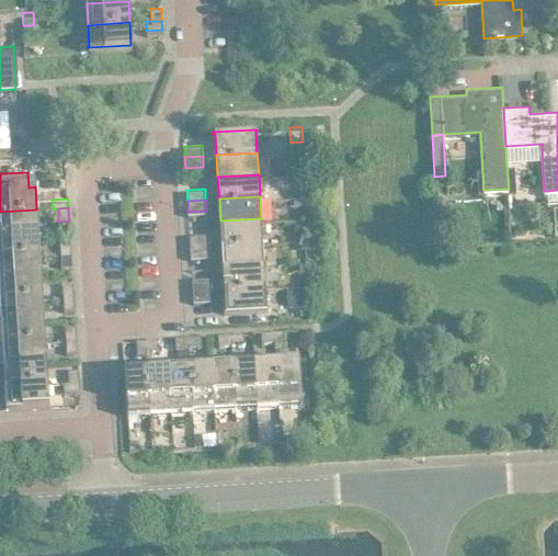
[(0,233),(37,231),(36,210),(0,212),(0,233)]
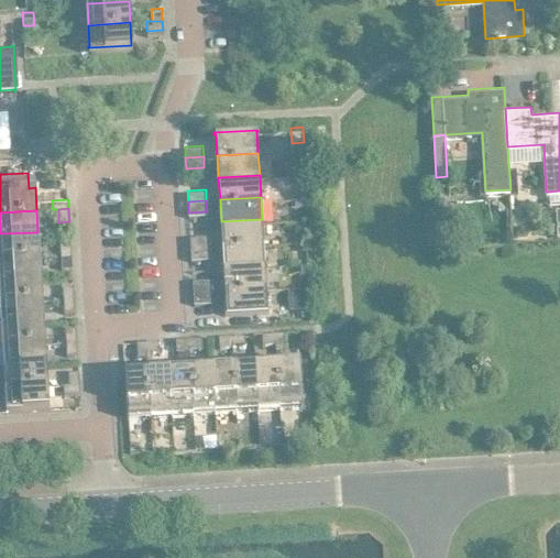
[(221,221),(222,243),(263,241),(262,219),(221,221)]
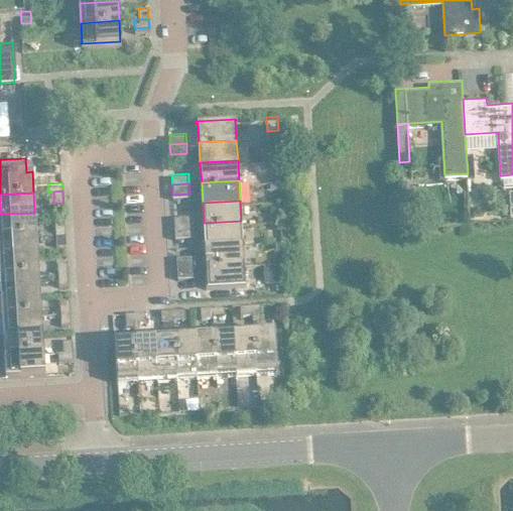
[(282,203),(271,204),(272,214),(282,213),(282,203)]
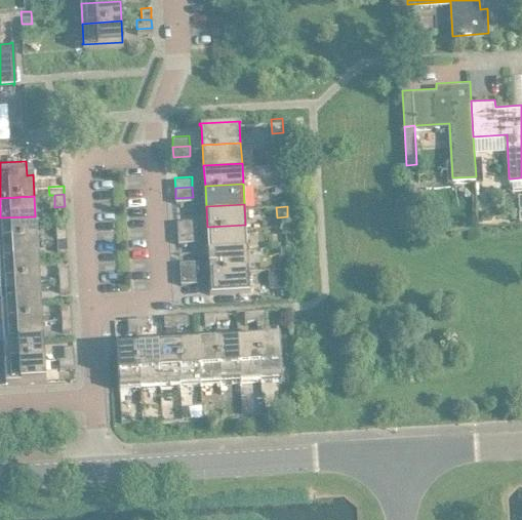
[(427,206),(413,207),(414,218),(428,217),(427,206)]
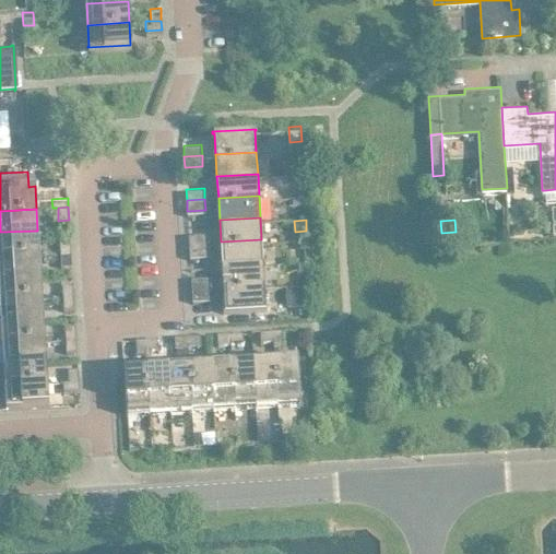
[(0,255),(39,251),(37,231),(0,232),(0,255)]
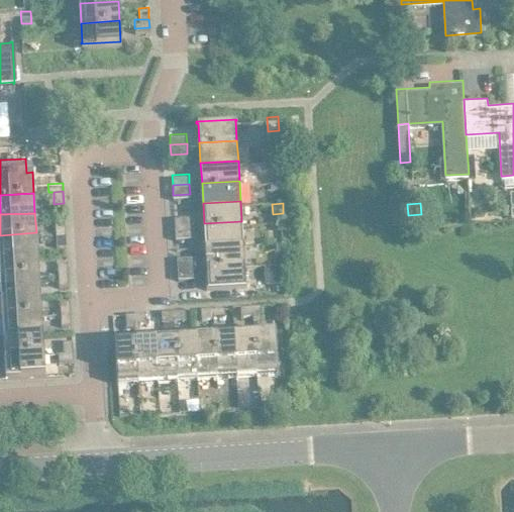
[(175,215),(175,225),(192,224),(191,214),(175,215)]
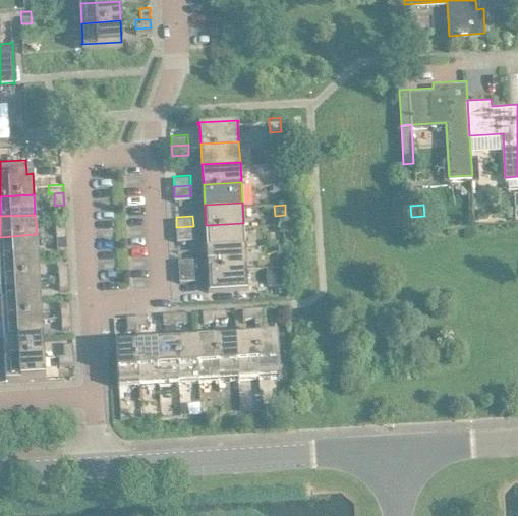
[(55,221),(56,233),(66,232),(65,220),(55,221)]
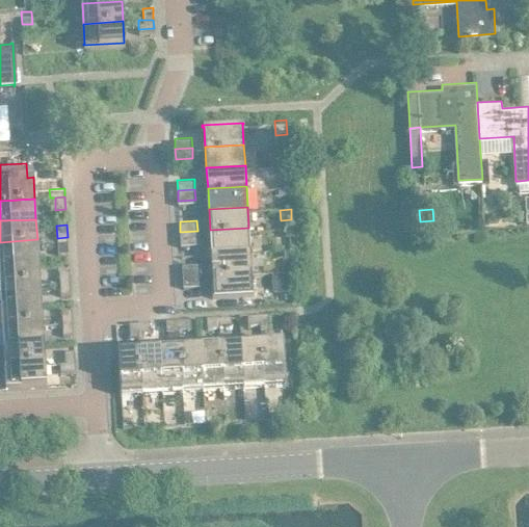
[(210,230),(211,251),(250,248),(248,228),(210,230)]
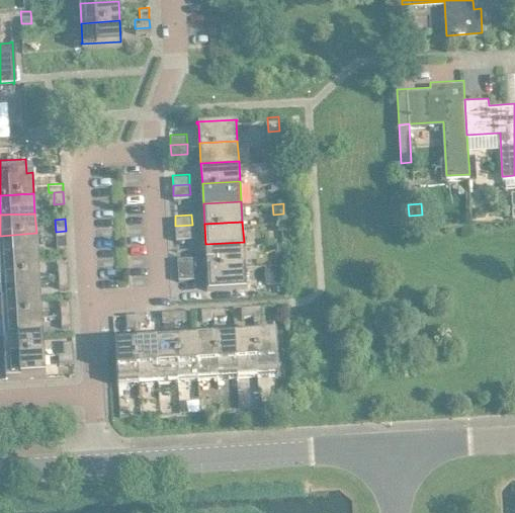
[(192,225),(175,226),(176,236),(192,235),(192,225)]
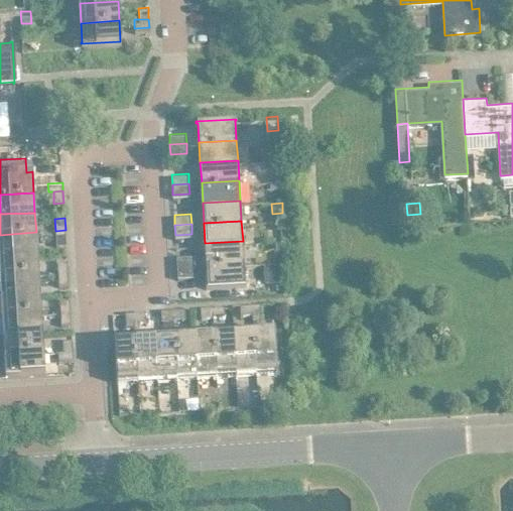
[(66,230),(55,231),(56,243),(67,242),(66,230)]
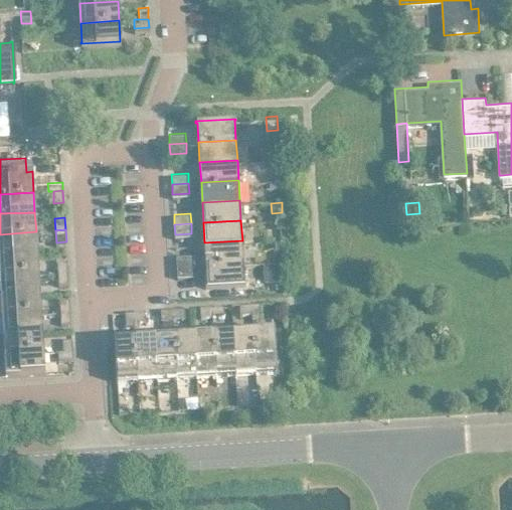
[(0,253),(37,251),(36,231),(0,234),(0,253)]
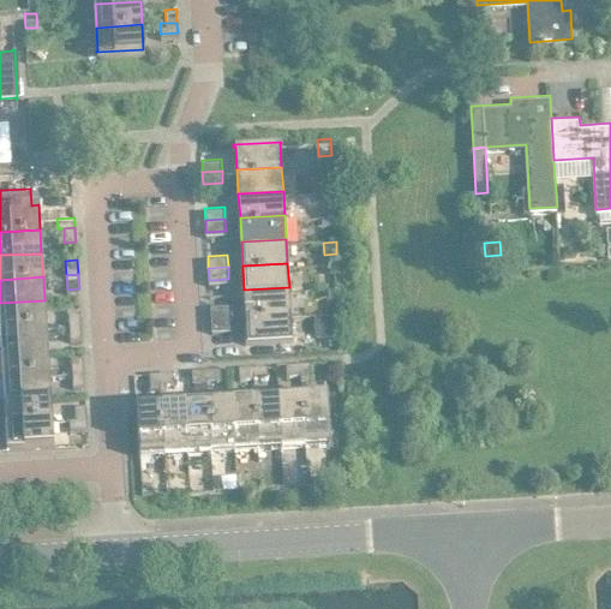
[(244,290),(246,314),(291,311),(289,287),(244,290)]
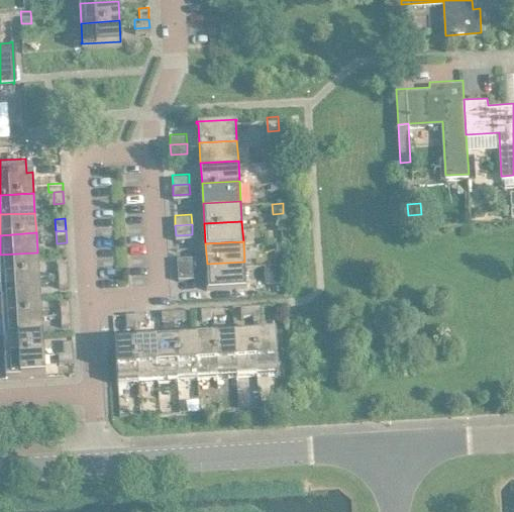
[(0,275),(38,272),(37,252),(0,254),(0,275)]
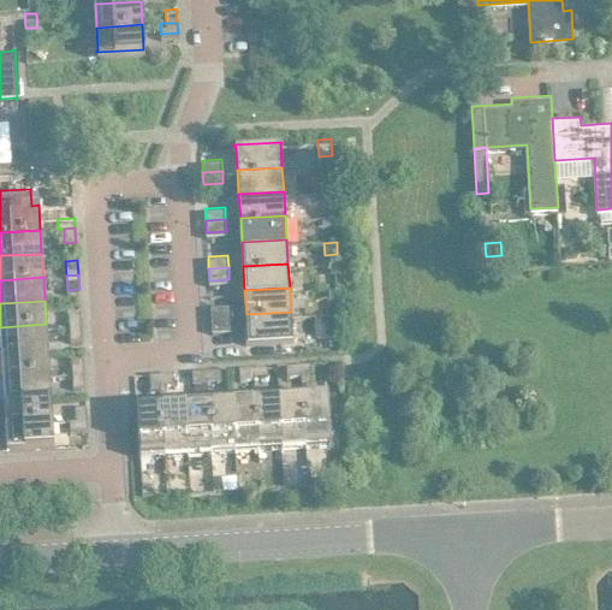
[(211,305),(212,317),(231,315),(231,303),(211,305)]
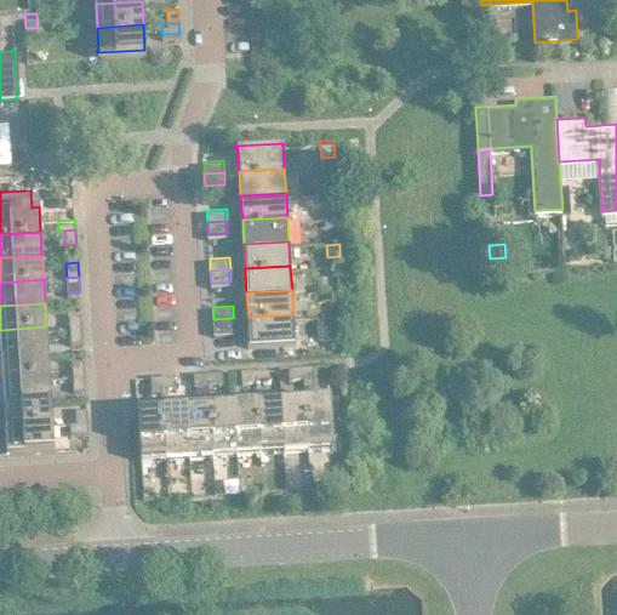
[(69,311),(70,325),(81,324),(81,311),(69,311)]
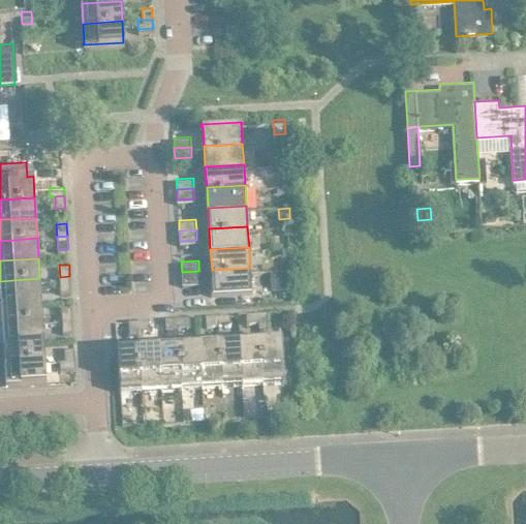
[(250,268),(212,270),(213,290),(211,290),(212,291),(253,289),(252,287),(251,287),(250,268)]
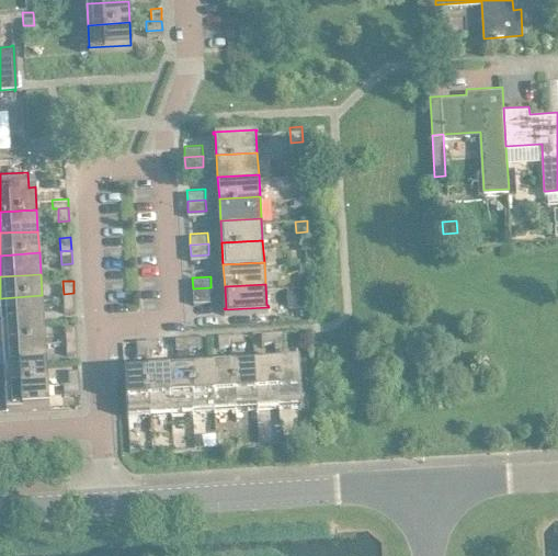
[(211,287),(193,288),(193,299),(212,298),(211,287)]
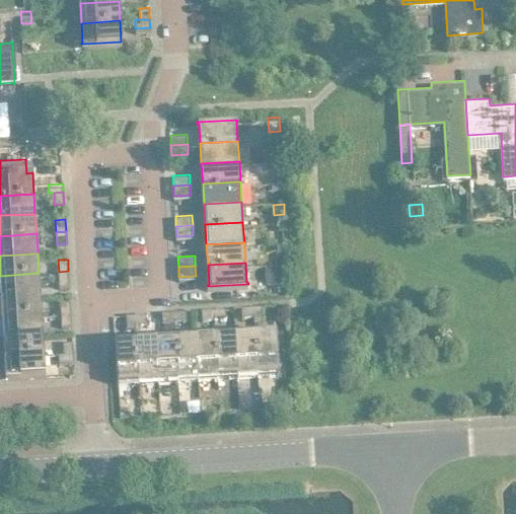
[(68,271),(59,272),(59,284),(69,284),(68,271)]
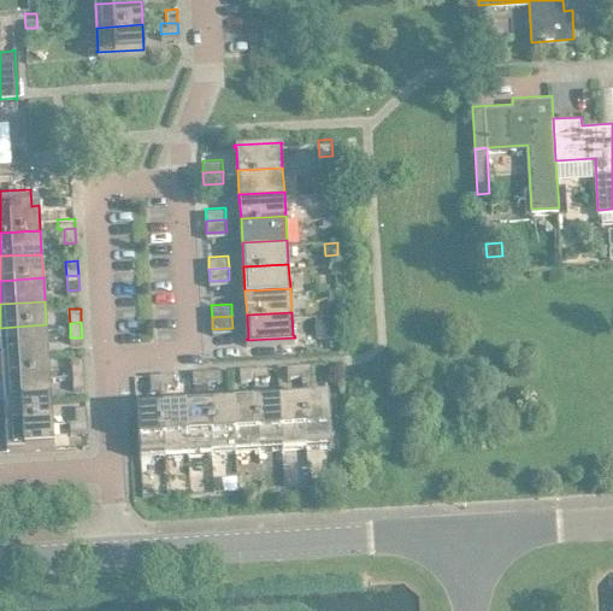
[(0,328),(1,351),(47,348),(46,324),(0,328)]
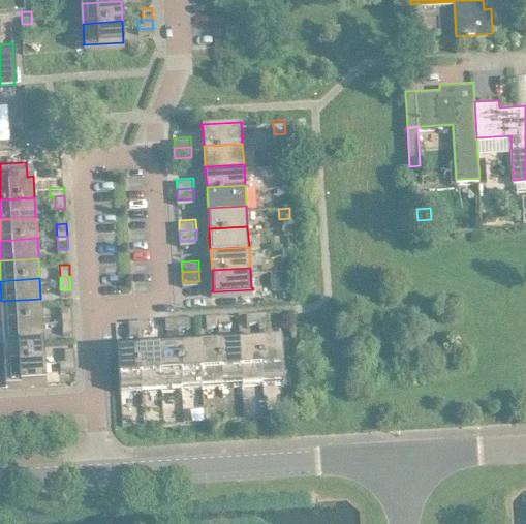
[(1,301),(2,321),(41,318),(40,299),(1,301)]
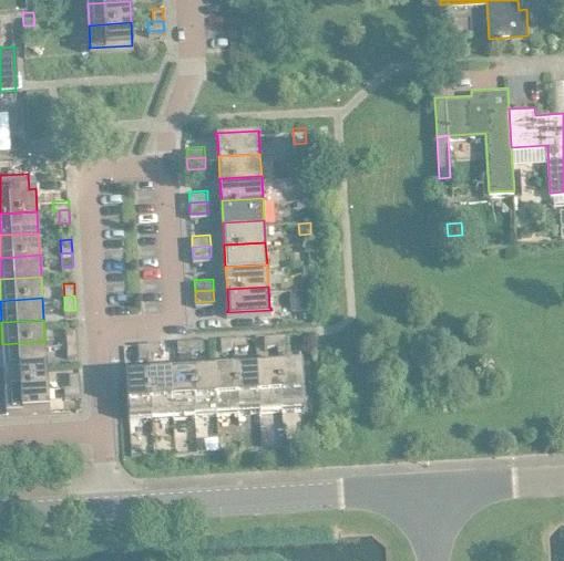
[(65,326),(67,340),(78,339),(77,326),(65,326)]
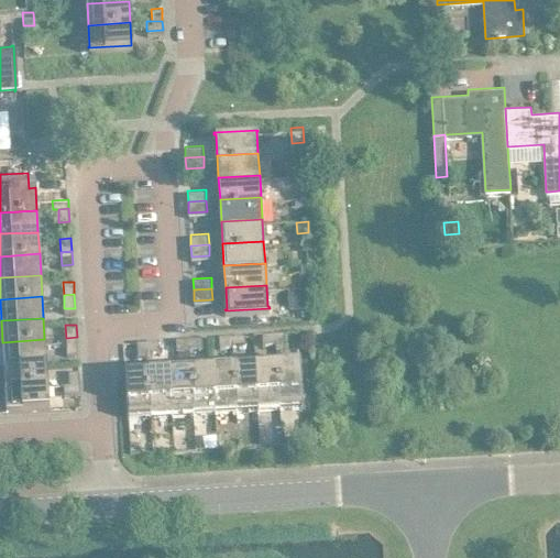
[(262,341),(275,340),(275,329),(262,330),(262,341)]
